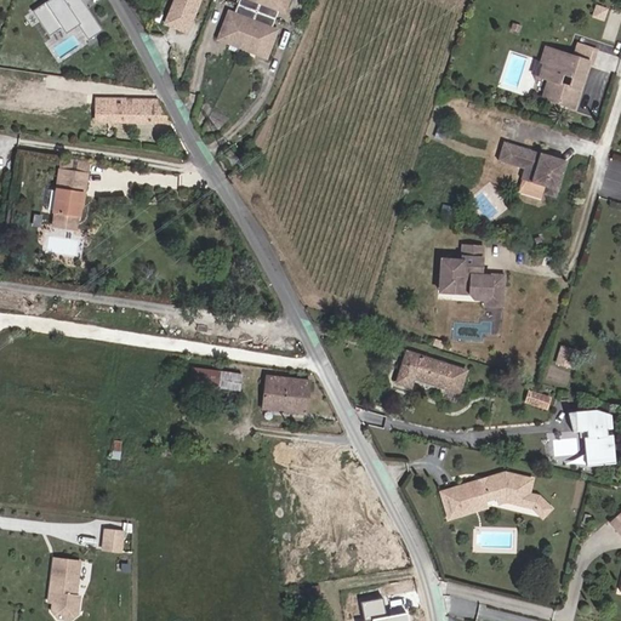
[(80,0),(46,0),(33,10),(50,34),(62,27),(66,33),(79,23),(89,36),(100,29),(80,0)]
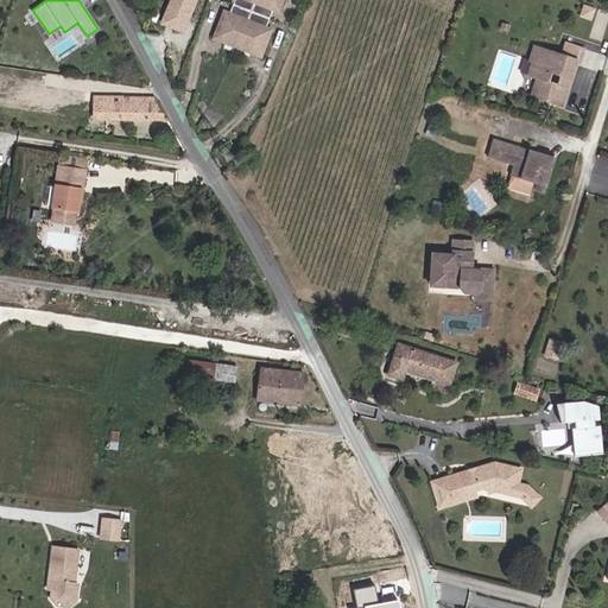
[(168,0),(160,21),(185,30),(196,0),(168,0)]
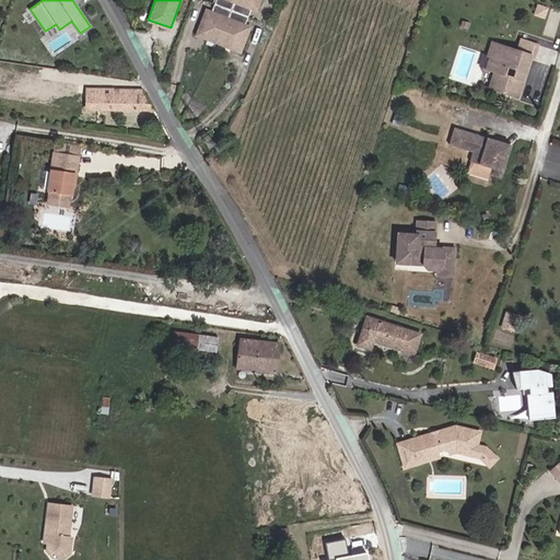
[(236,0),(217,0),(218,0),(214,9),(231,14),(236,0)]
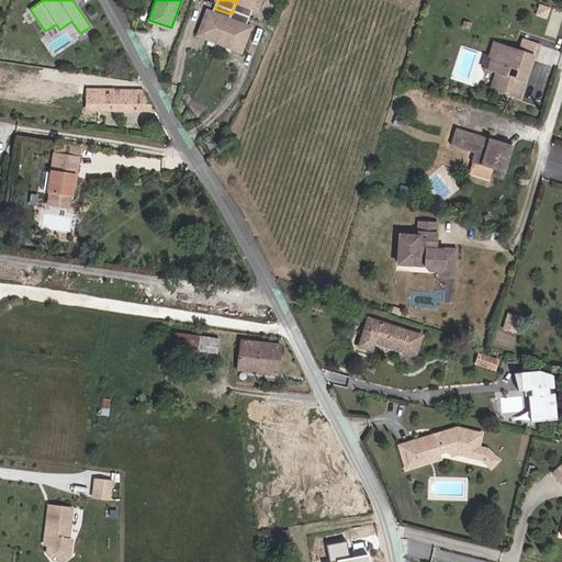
[(262,0),(237,0),(232,14),(249,22),(253,13),(257,15),(262,0)]
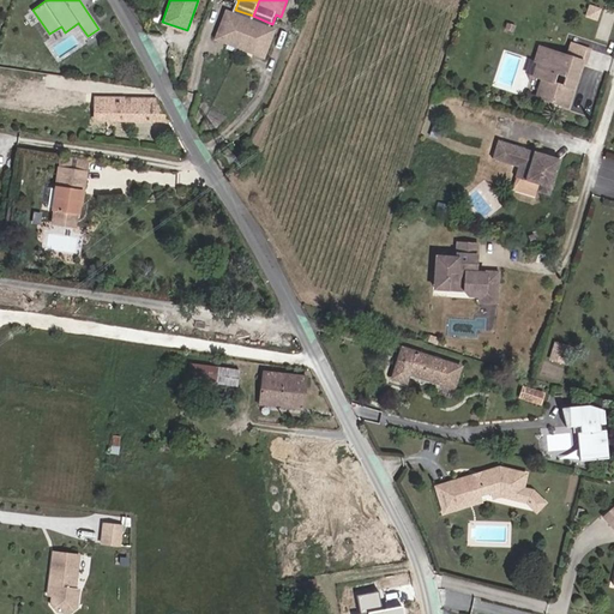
[(253,16),(235,10),(232,18),(227,16),(216,43),(240,53),(253,16)]
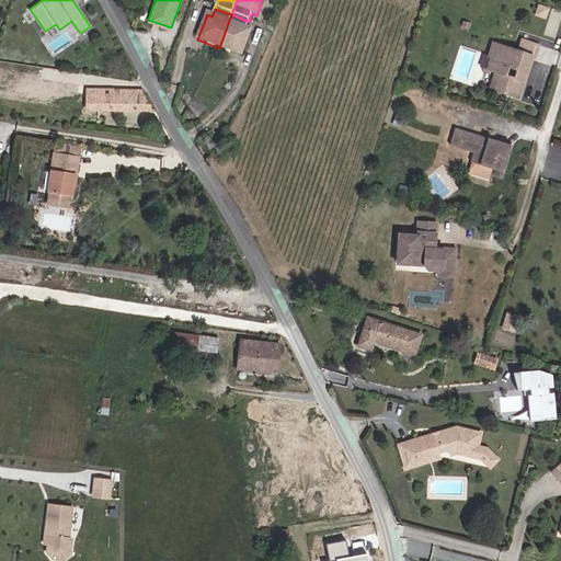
[(249,22),(231,14),(219,48),(240,57),(250,32),(245,30),(249,22)]
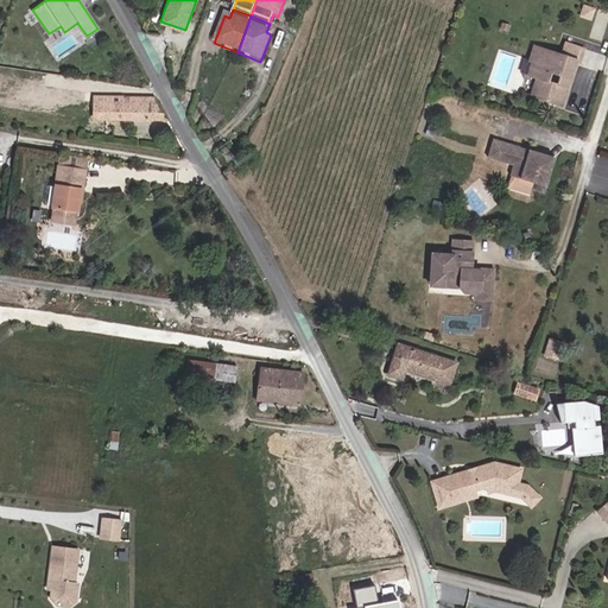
[(561,57),(533,49),(529,62),(532,63),(539,65),(536,75),(538,80),(540,81),(534,99),(559,107),(574,62),(578,63),(582,51),(564,45),(561,57)]
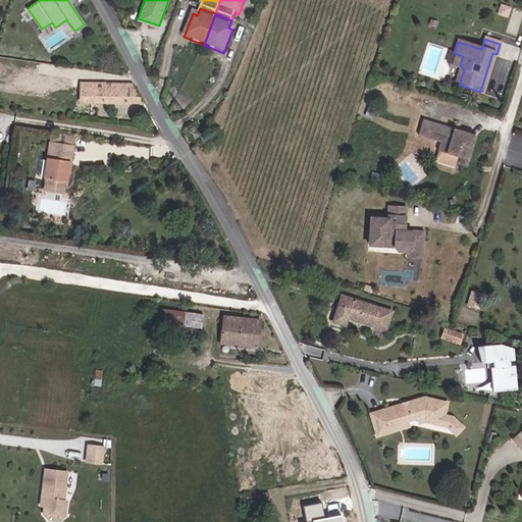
[(452,68),(458,70),(454,84),(459,85),(464,69),(462,68),(460,64),(463,56),(457,54),(452,68)]
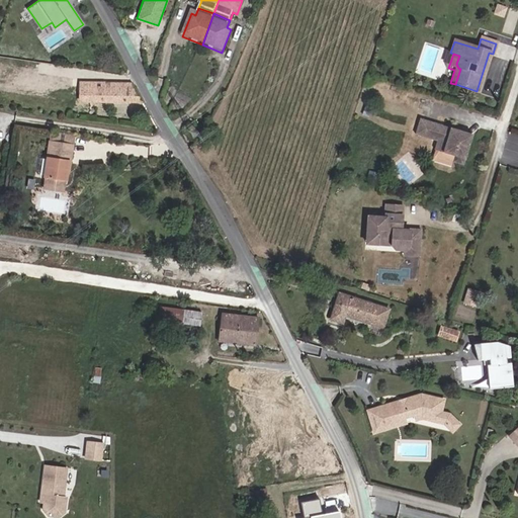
[(142,101),(133,84),(112,84),(111,81),(107,81),(107,84),(103,84),(102,82),(82,81),(81,100),(142,101)]
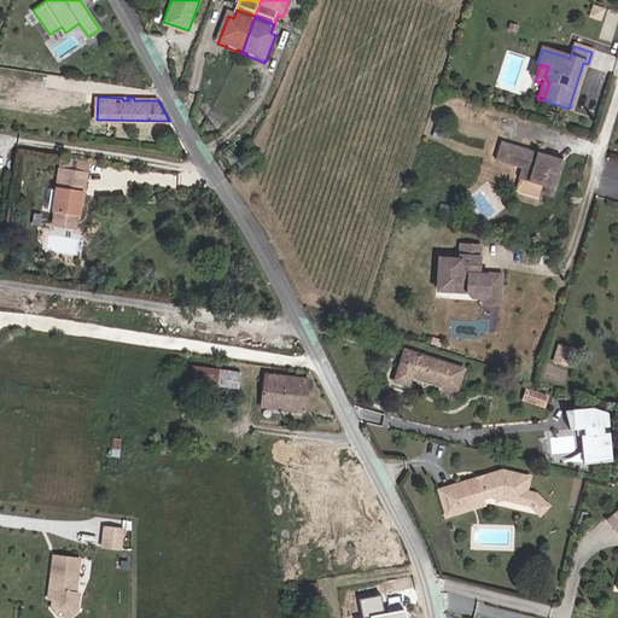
[(494,159),(519,168),(517,179),(541,186),(538,193),(551,197),(561,161),(549,157),(548,161),(542,158),(543,155),(499,141),(494,159)]
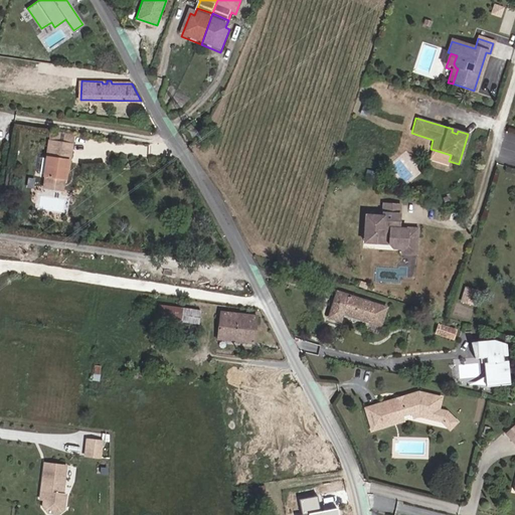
[(50,131),(49,141),(69,143),(70,134),(50,131)]
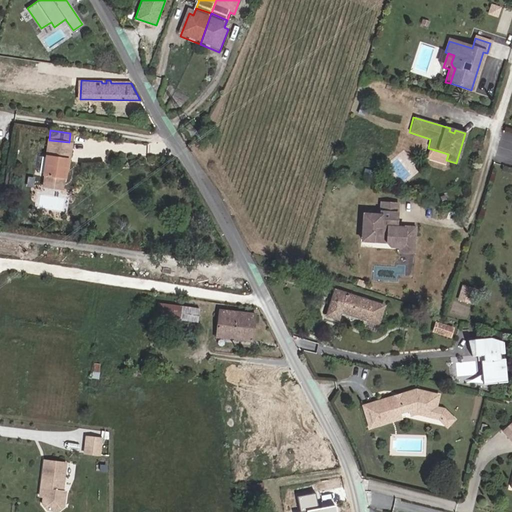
[(69,142),(49,140),(47,158),(46,174),(45,176),(65,178),(66,166),(70,166),(72,150),(68,150),(69,142)]
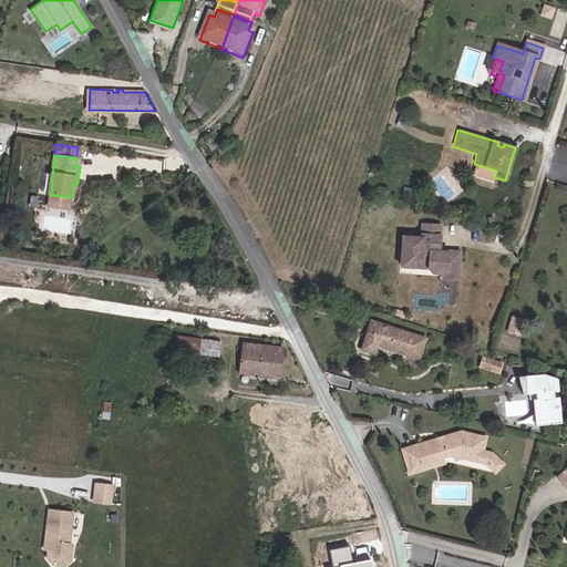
[(52,175),(44,174),(42,193),(51,193),(52,175)]
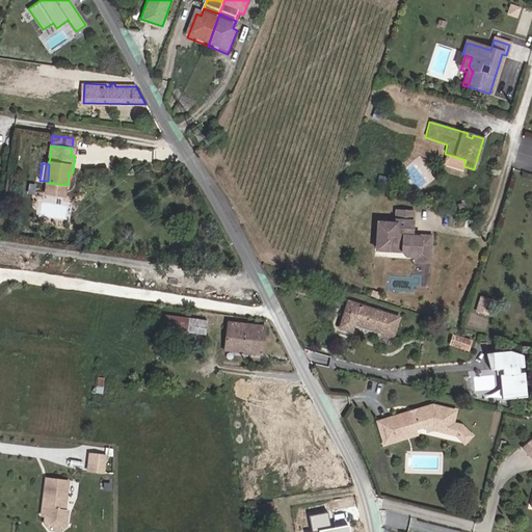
[(68,185),(47,183),(47,193),(67,195),(68,185)]
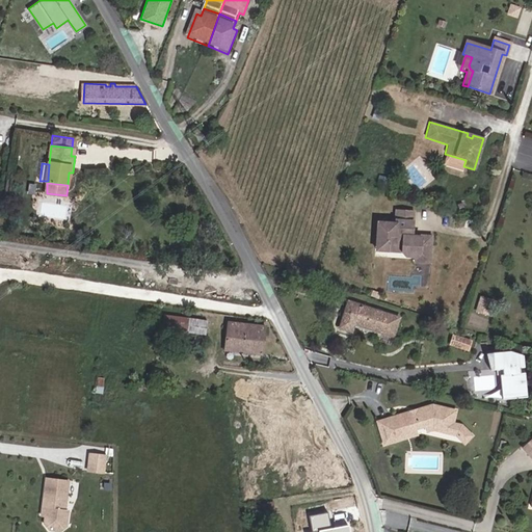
[(409,211),(393,210),(392,219),(393,219),(409,221),(409,211)]
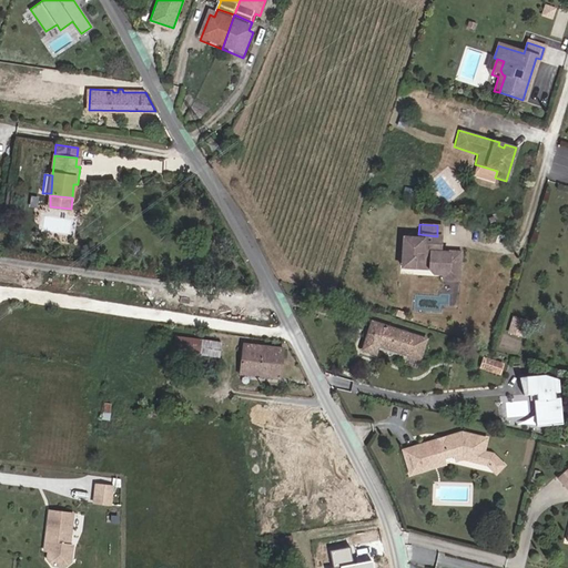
[(435,251),(437,236),(419,234),(419,237),(418,246),(419,246),(419,250),(435,251)]
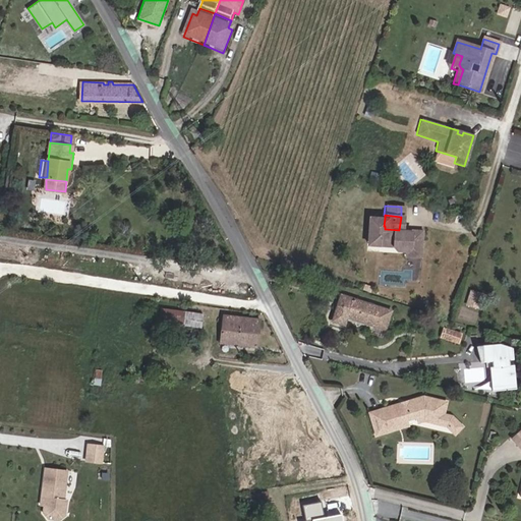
[(366,217),(365,233),(375,234),(374,244),(390,245),(394,249),(403,250),(407,246),(417,247),(418,232),(408,231),(408,233),(403,233),(403,230),(399,230),(385,229),(385,226),(384,226),(385,218),(384,218),(366,217)]
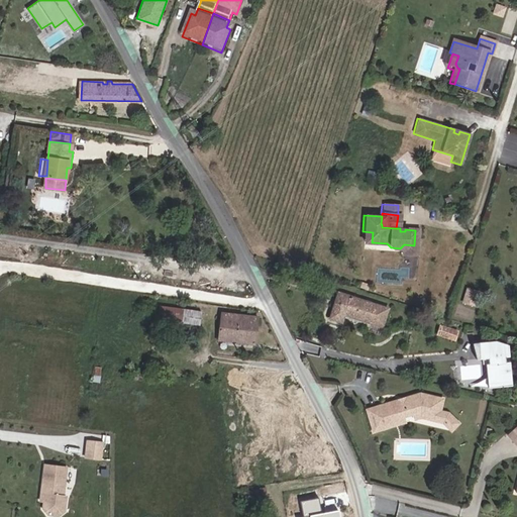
[(404,244),(400,248),(399,253),(414,254),(414,245),(404,244)]
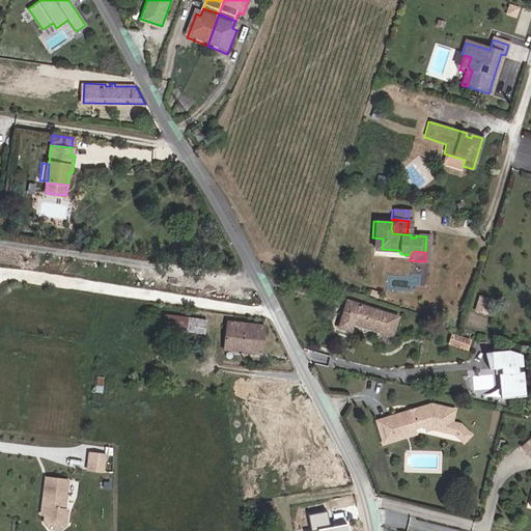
[(501,319),(505,306),(496,303),(492,316),(501,319)]
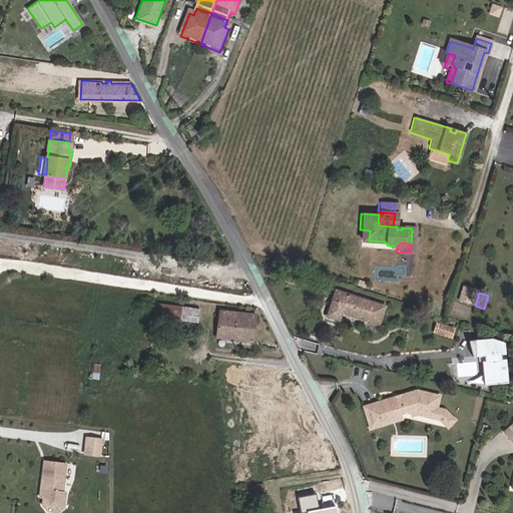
[(347,295),(338,322),(348,326),(353,312),(390,325),(394,311),(347,295)]
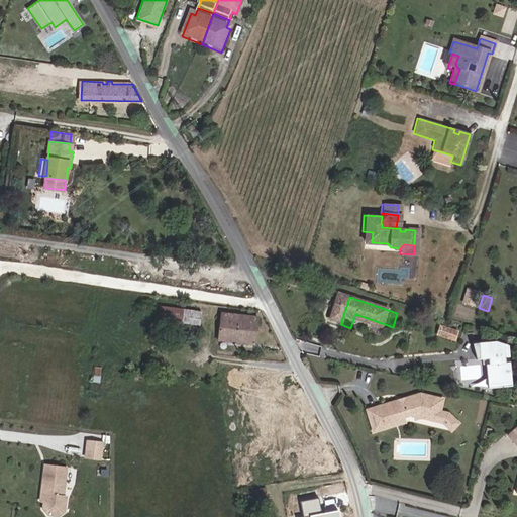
[(196,331),(197,317),(156,311),(153,324),(196,331)]
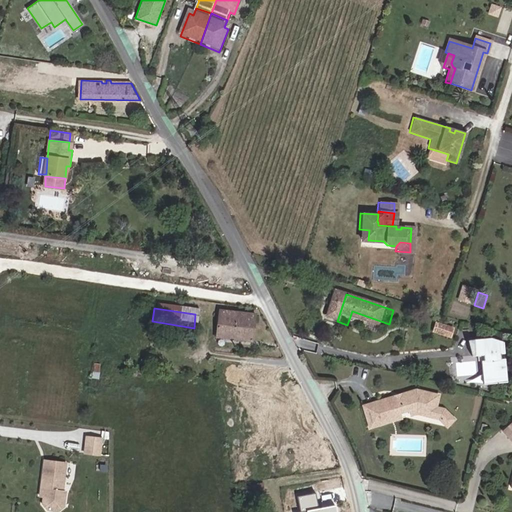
[(253,315),(219,311),(216,337),(251,341),(253,315)]
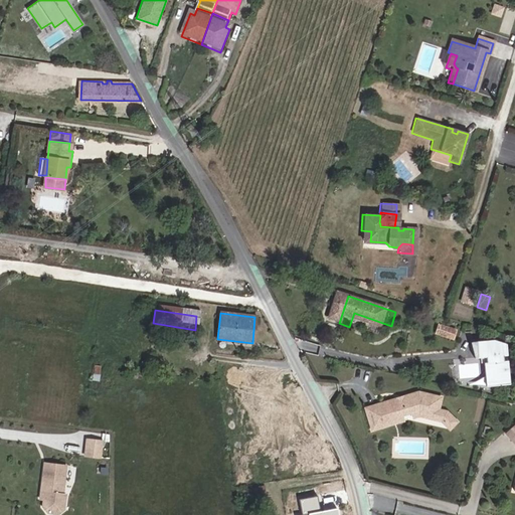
[(456,333),(446,330),(444,337),(454,340),(456,333)]
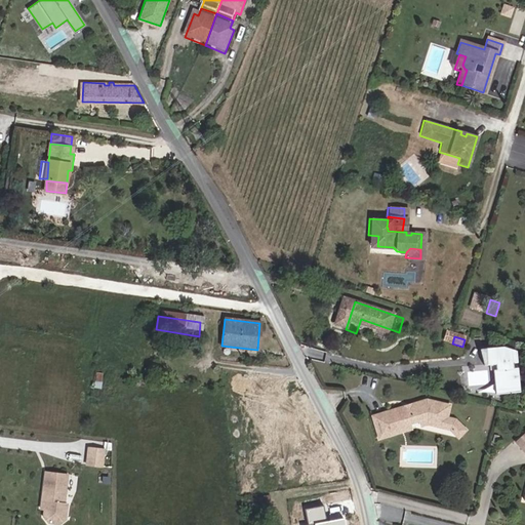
[(516,393),(515,368),(511,368),(511,363),(515,363),(514,351),(501,347),(483,348),(483,364),(492,364),(492,369),(490,369),(491,394),(516,393)]
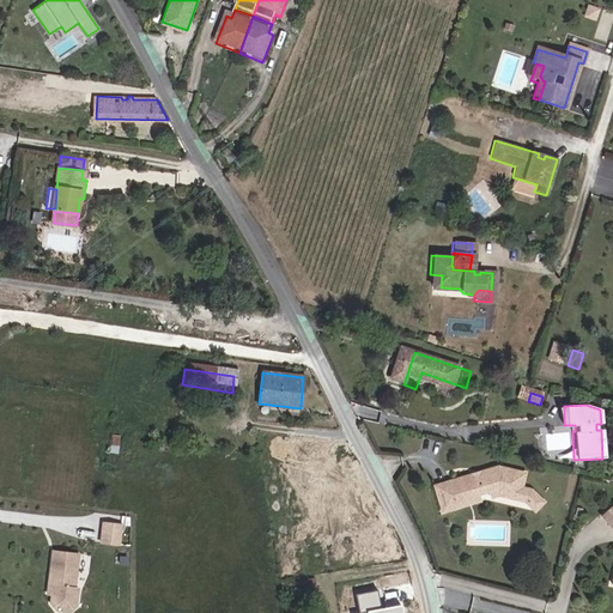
[(569,435),(552,435),(552,444),(569,444),(569,435)]
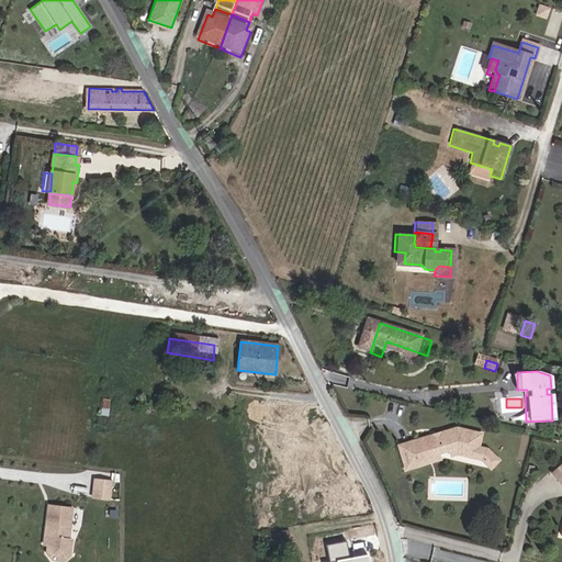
[(294,428),(292,413),(282,415),(284,430),(294,428)]
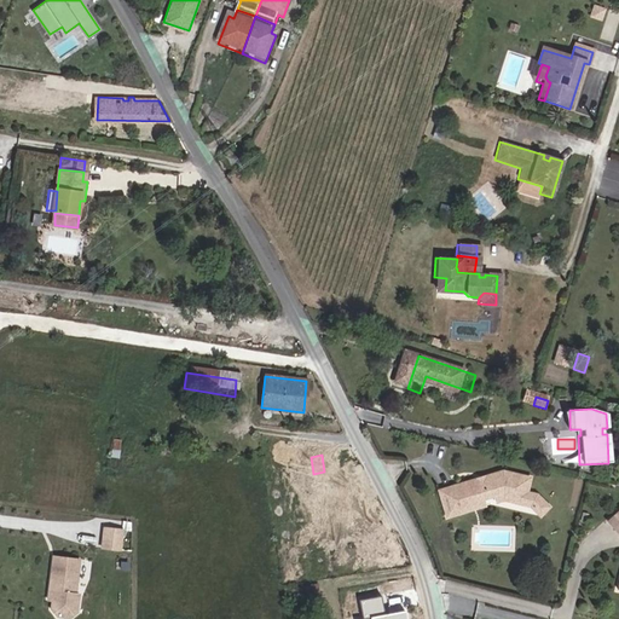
[(343,481),(363,478),(358,469),(342,470),(343,481)]
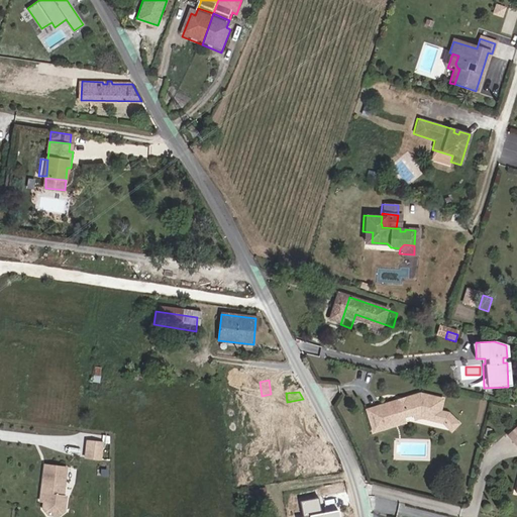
[(371,430),(387,426),(391,418),(400,415),(404,412),(404,411),(404,410),(408,408),(411,418),(417,417),(433,420),(436,411),(439,399),(416,394),(365,409),(371,430)]
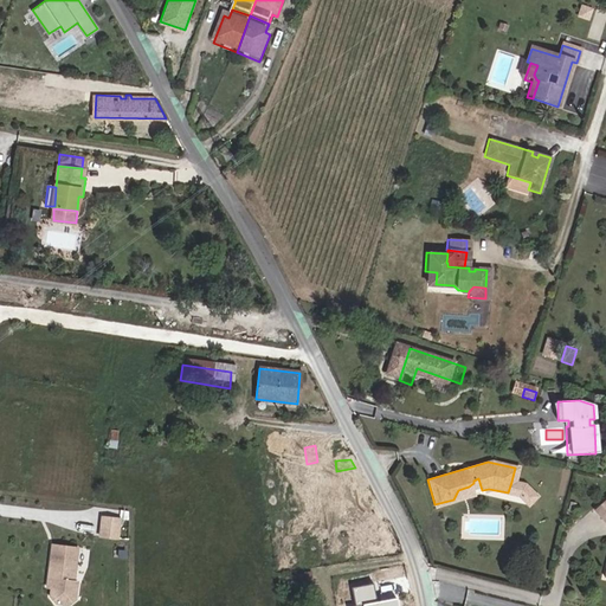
[(362,482),(355,468),(336,471),(327,472),(329,491),(321,492),(324,516),(324,522),(368,517),(362,482)]
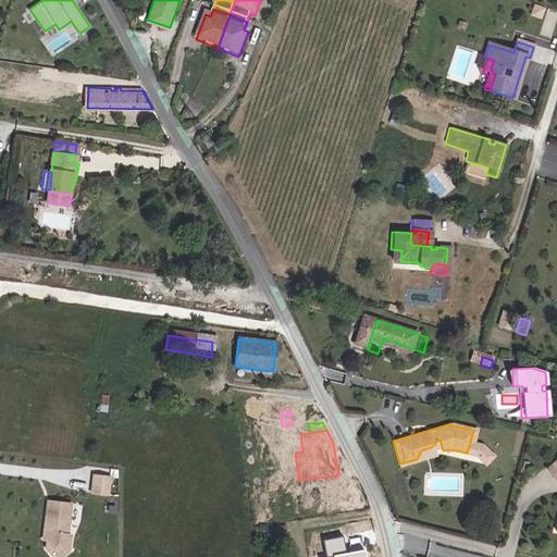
[(431,447),(421,450),(417,459),(438,453),(435,444),(431,447)]
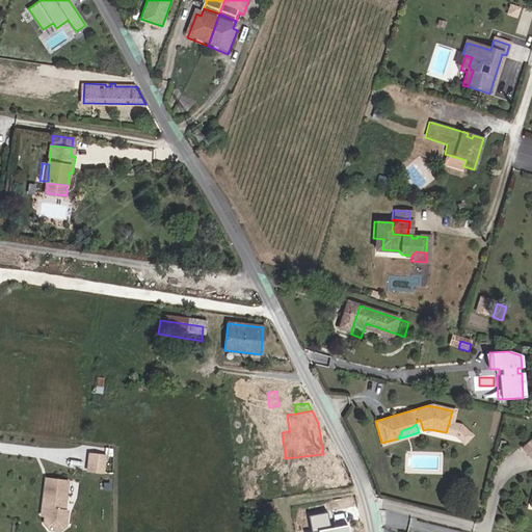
[(285,453),(282,432),(272,433),(275,454),(285,453)]
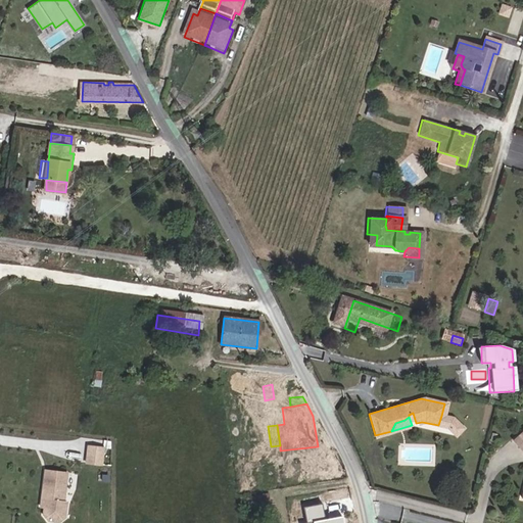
[(516,443),(522,436),(522,428),(513,439),(516,443)]
